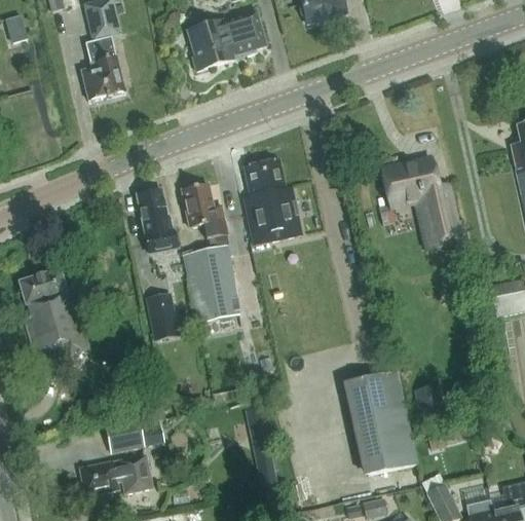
[(47,0),(49,10),(64,7),(62,0),(47,0)]
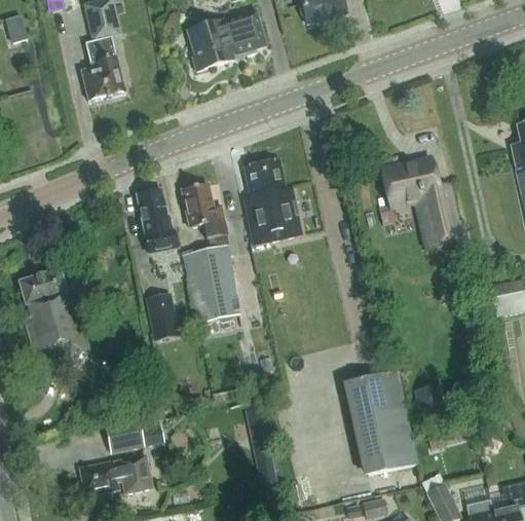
[(87,98),(123,88),(115,53),(114,53),(109,35),(119,33),(112,0),(91,0),(82,2),(91,39),(84,41),(90,66),(81,69),(87,98)]
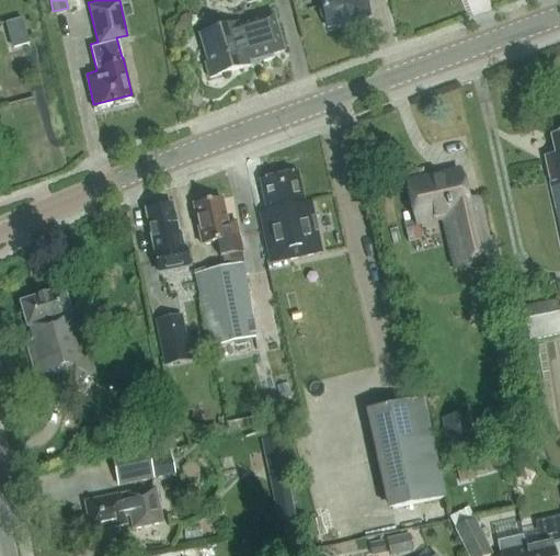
[(320,0),(327,22),(367,11),(364,0),(320,0)]
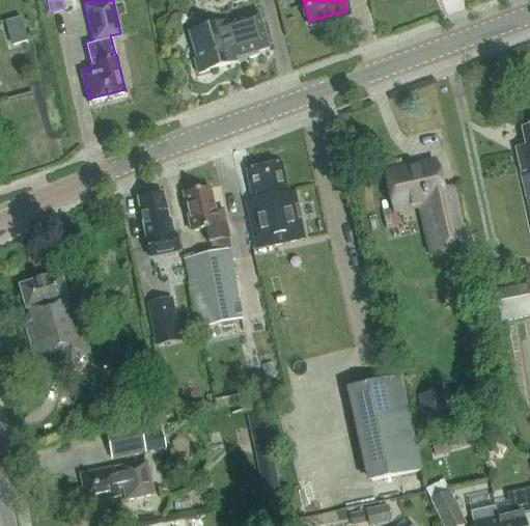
[(197,70),(258,51),(257,47),(268,44),(257,7),(188,29),(196,54),(193,55),(197,70)]
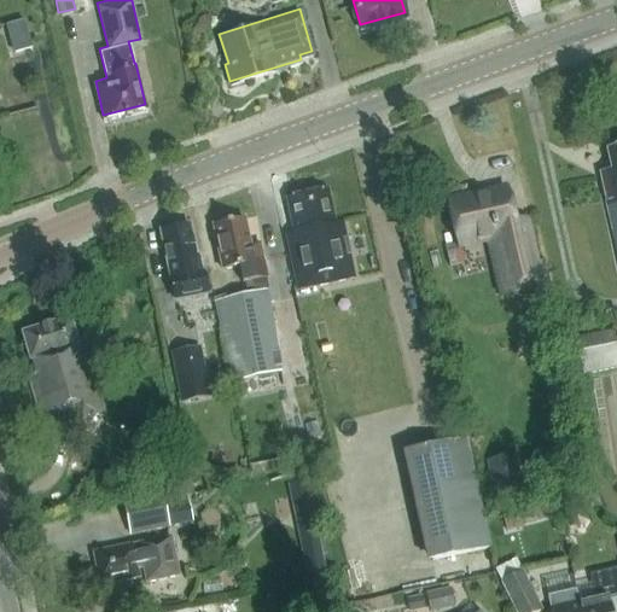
[(616,144),(607,147),(613,172),(606,173),(607,178),(603,179),(607,196),(605,196),(616,246),(616,144)]
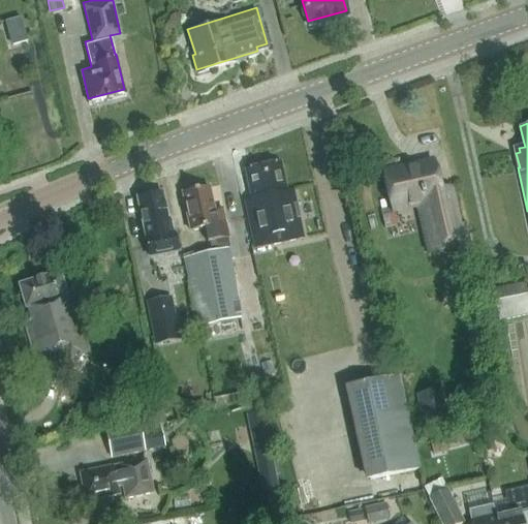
[(255,244),(302,234),(292,187),(286,188),(279,159),(244,166),(250,195),(245,196),(255,244)]
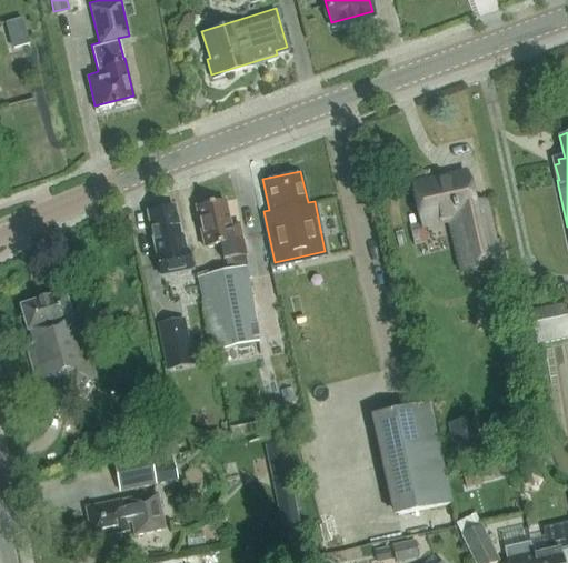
[(492,237),(484,197),(471,199),(466,172),(441,178),(440,174),(412,180),(421,219),(448,213),(459,264),(502,255),(498,235),(492,237)]
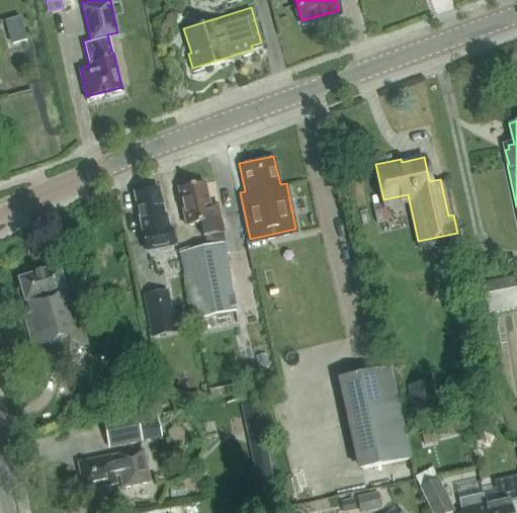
[(206,243),(225,239),(217,199),(208,201),(204,180),(179,185),(186,223),(201,219),(206,243)]
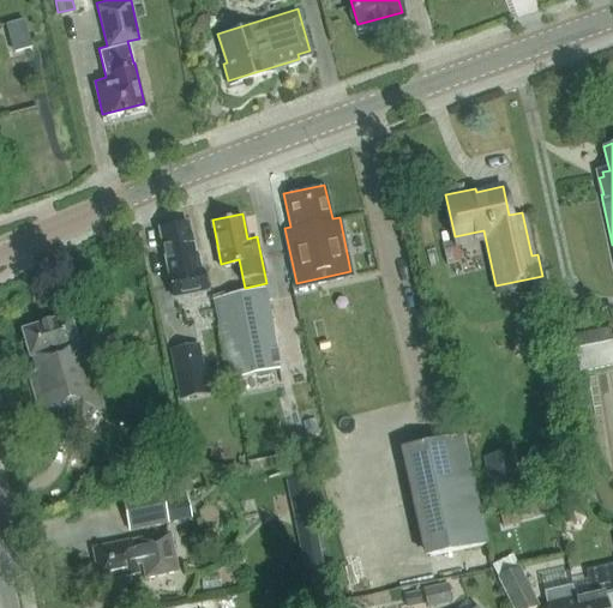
[(206,288),(204,278),(198,247),(193,248),(187,218),(160,224),(174,295),(206,288)]
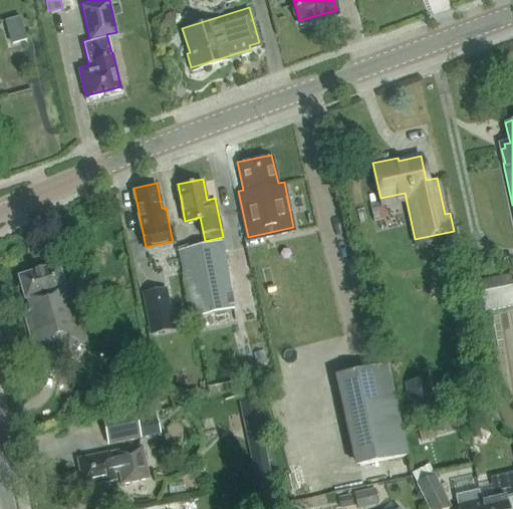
[(223,237),(205,241),(179,246),(193,314),(235,305),(226,260),(232,259),(229,245),(226,246),(223,237)]
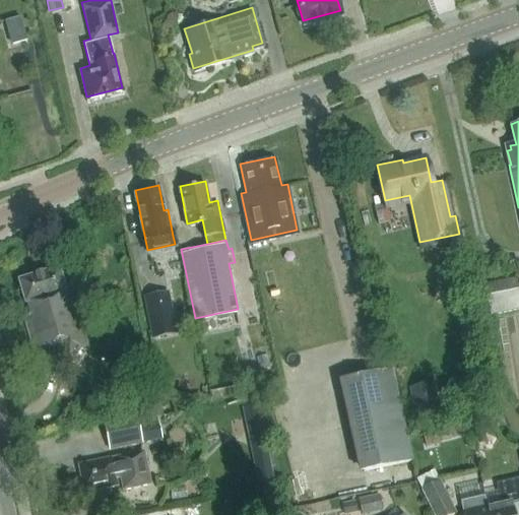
[(37,357),(87,341),(73,298),(67,300),(63,288),(66,287),(58,264),(17,276),(24,300),(26,300),(29,311),(22,313),(37,357)]
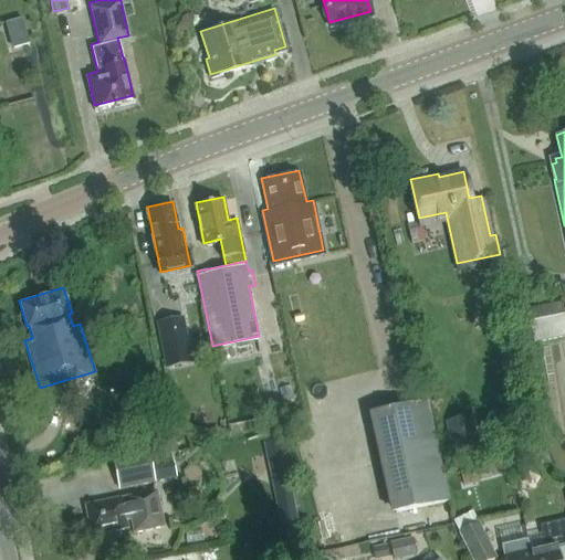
[(534,339),(564,331),(564,312),(561,294),(525,302),(534,339)]
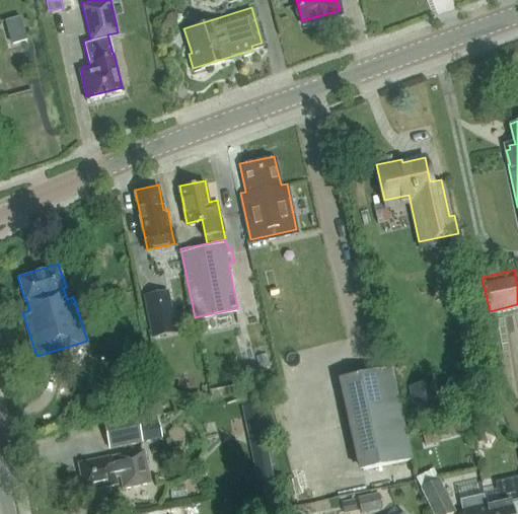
[(176,328),(167,287),(142,292),(150,335),(176,328)]
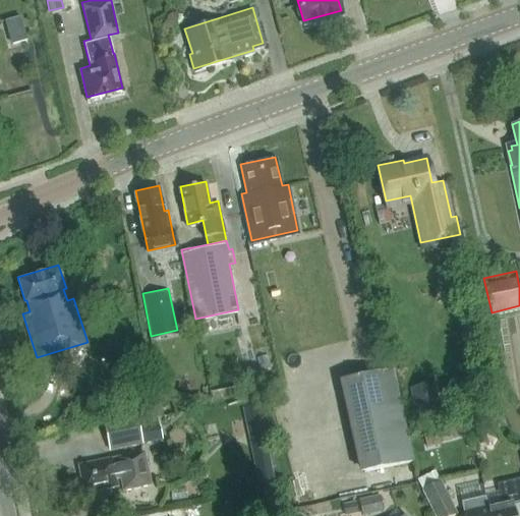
[(363,468),(411,458),(392,366),(344,377),(363,468)]
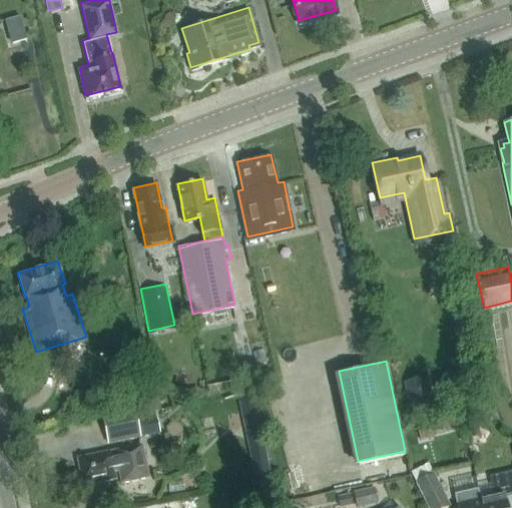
[(411,412),(433,408),(431,398),(433,398),(428,374),(403,379),(408,403),(409,403),(411,412)]
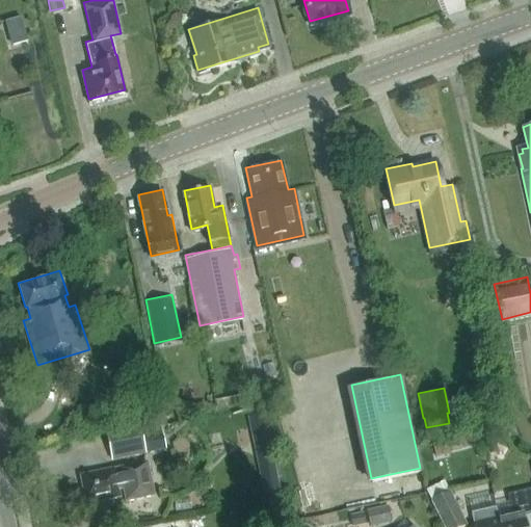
[(280,489),(263,410),(246,413),(263,493),(280,489)]
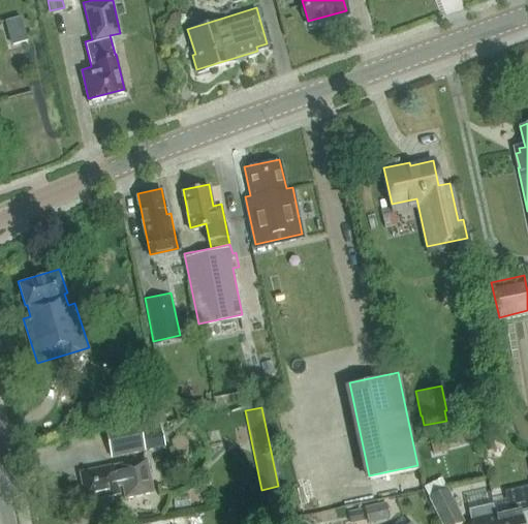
[(152,420),(164,418),(162,408),(150,410),(152,420)]
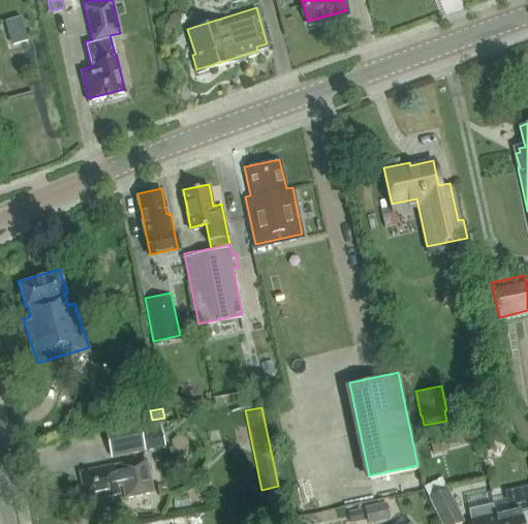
[(143,445),(137,418),(104,425),(111,453),(143,445)]
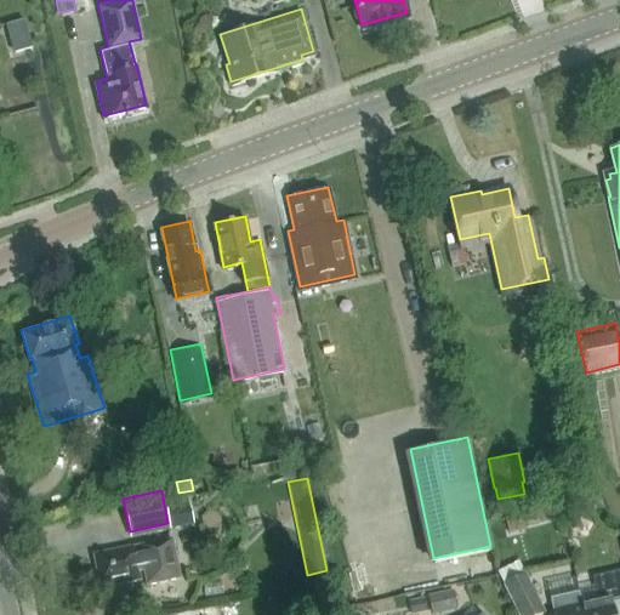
[(192,519),(187,494),(164,497),(170,524),(192,519)]
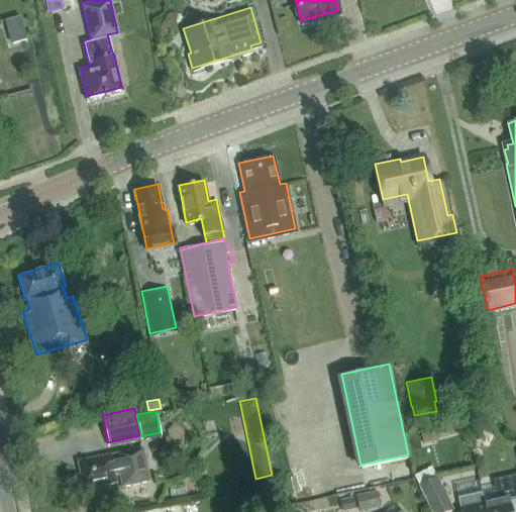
[(141,445),(125,449),(110,452),(110,451),(92,454),(92,457),(80,459),(82,473),(79,474),(81,483),(102,479),(102,481),(112,479),(111,478),(115,477),(114,472),(118,471),(121,484),(148,478),(141,445)]
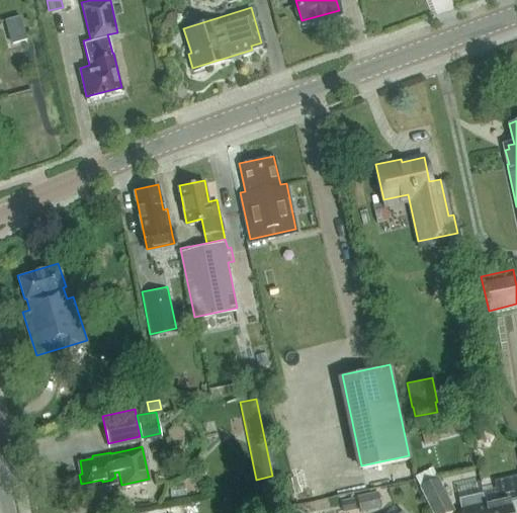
[(497,497),(484,500),(487,512),(512,512),(509,499),(516,497),(516,472),(493,478),(497,497)]
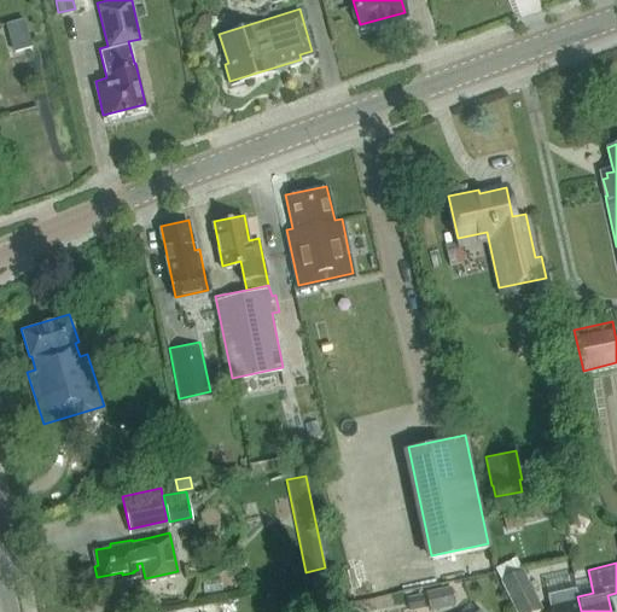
[(527,611),(541,605),(522,566),(500,577),(517,611),(527,611)]
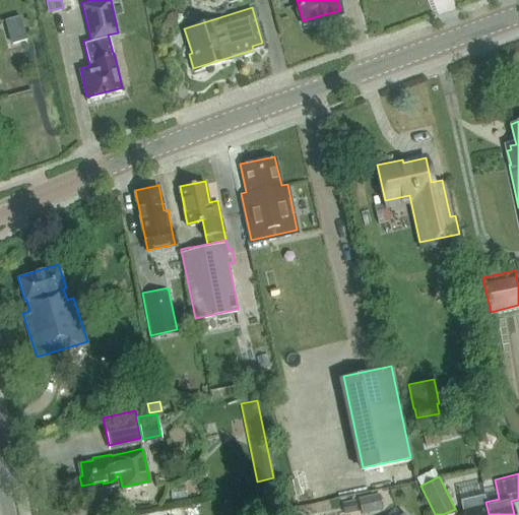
[(379,490),(358,495),(362,511),(382,506),(379,490)]
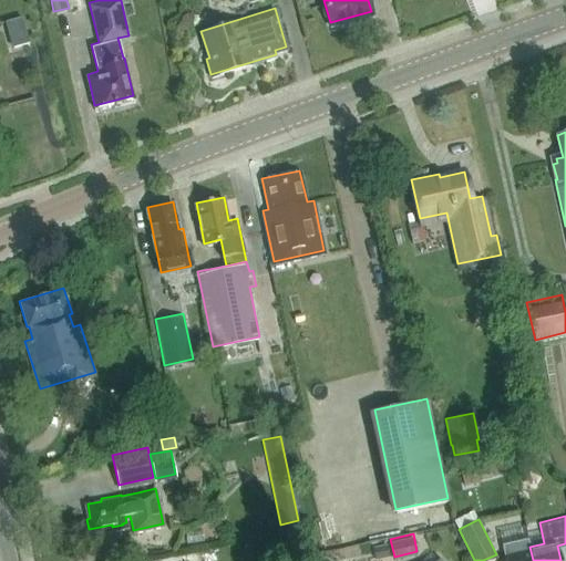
[(501,542),(503,552),(504,560),(533,560),(530,547),(527,537),(501,542)]
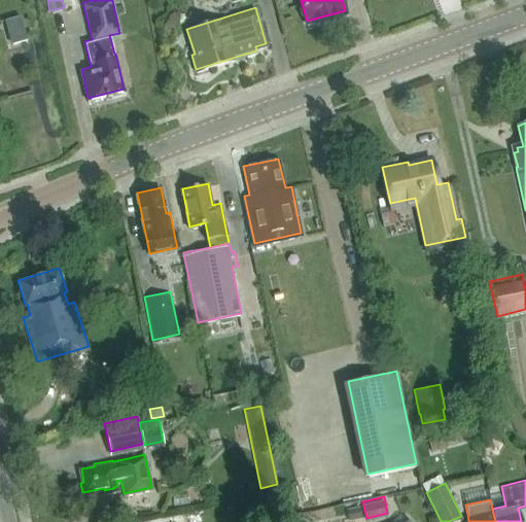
[(359,503),(346,507),(348,518),(361,515),(359,503)]
